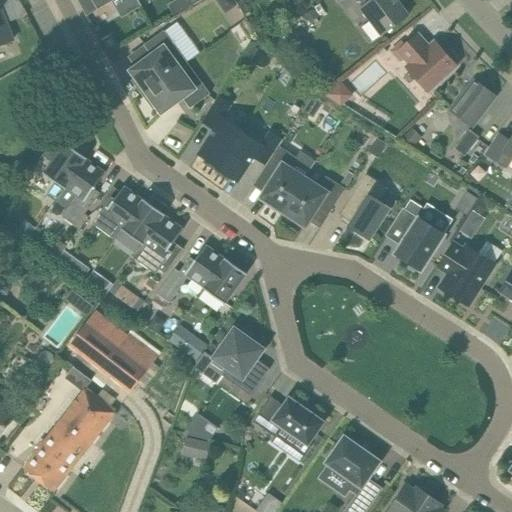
[(113,0),(93,0),(99,9),(113,0)]
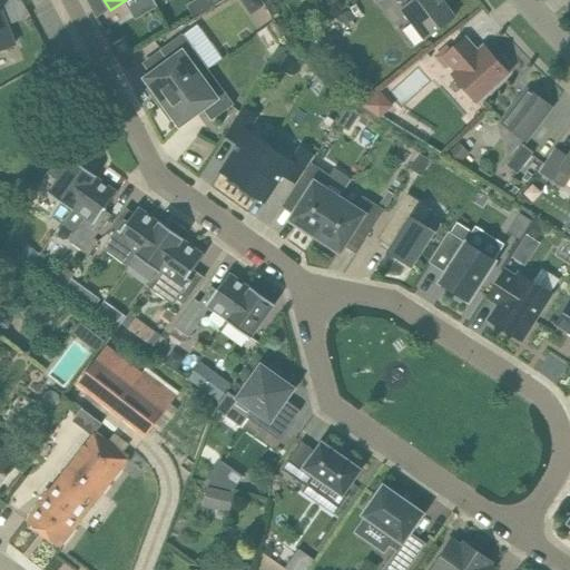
[(212,2),(209,0),(189,0),(186,2),(193,15),(212,2)]
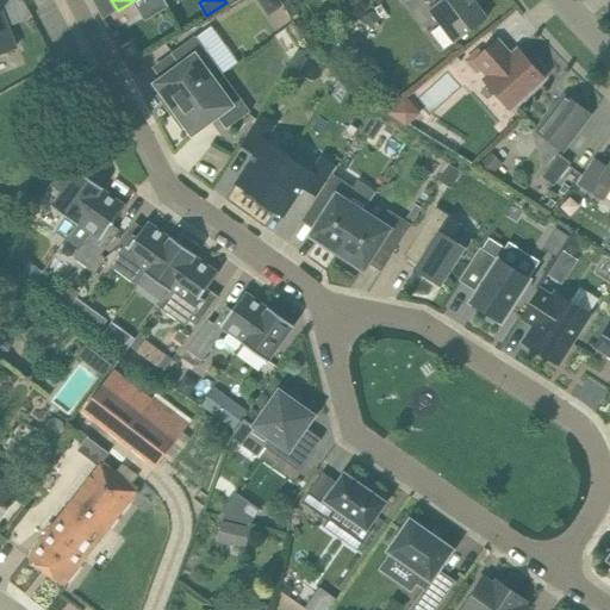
[(430,0),(436,7),(431,10),(455,42),(487,17),(474,0),(430,0)]
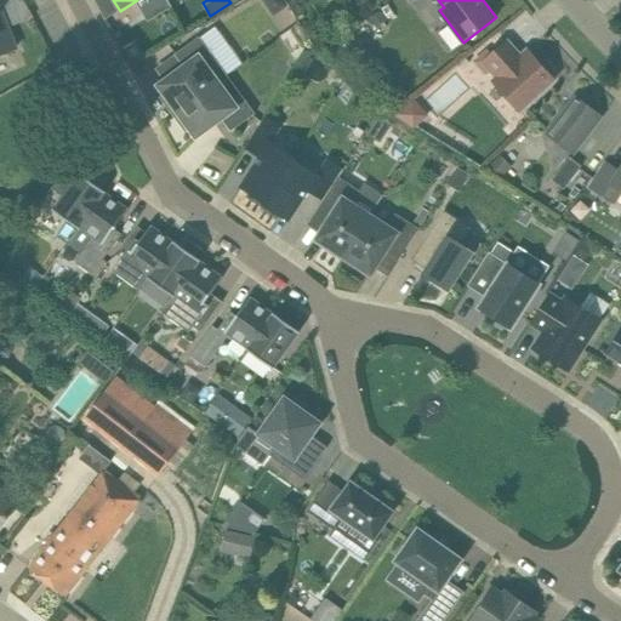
[(375,27),(387,18),(381,9),(369,17),(375,27)]
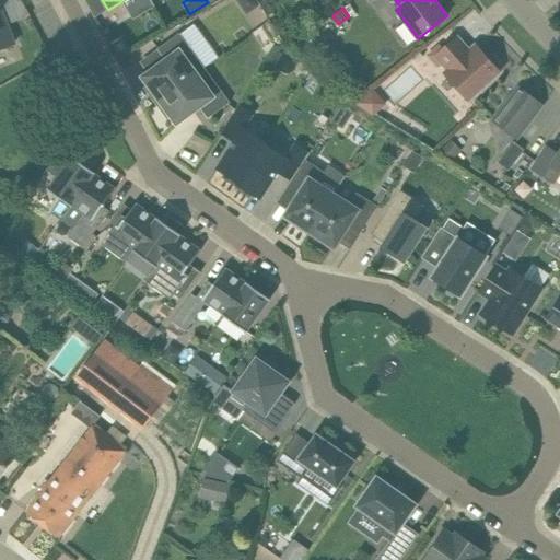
[(0,50),(15,45),(2,11),(0,11),(0,50)]
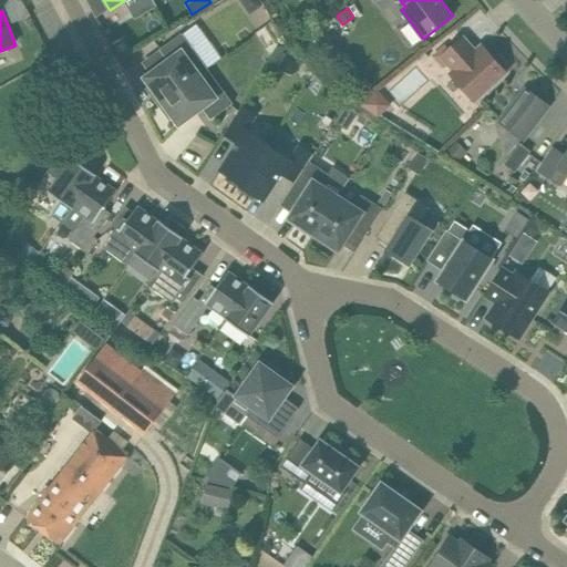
[(147,89),(158,104),(199,74),(208,69),(182,32),(160,49),(168,61),(146,78),(152,85),(147,89)]
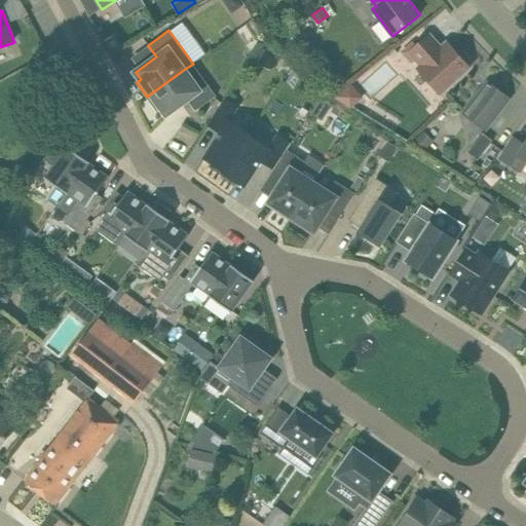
[(445,49),(430,34),(410,52),(421,65),(417,68),(441,94),(471,68),(467,65),(470,63),(470,59),(463,51),(459,51),(457,53),(450,45),(445,49)]
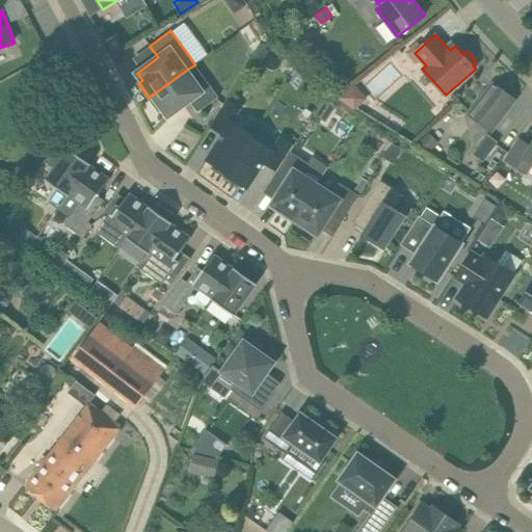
[(270,50),(263,46),(256,57),(263,61),(270,50)]
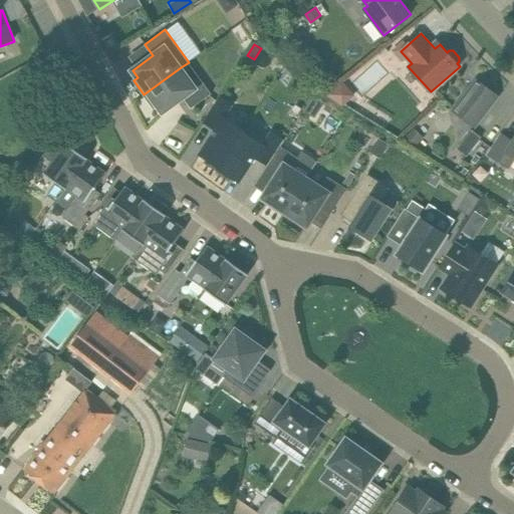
[(181,67),(144,94),(154,108),(158,105),(163,112),(184,96),(192,107),(212,92),(203,81),(196,87),(181,67)]
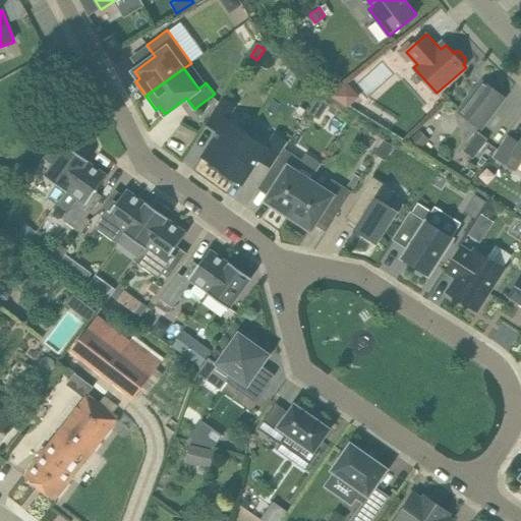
[(505,97),(483,80),(460,112),(481,128),(505,97)]
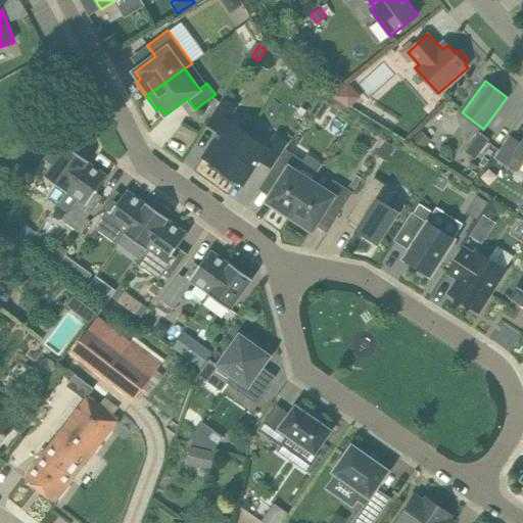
[(308,112),(320,119),(329,103),(318,96),(308,112)]
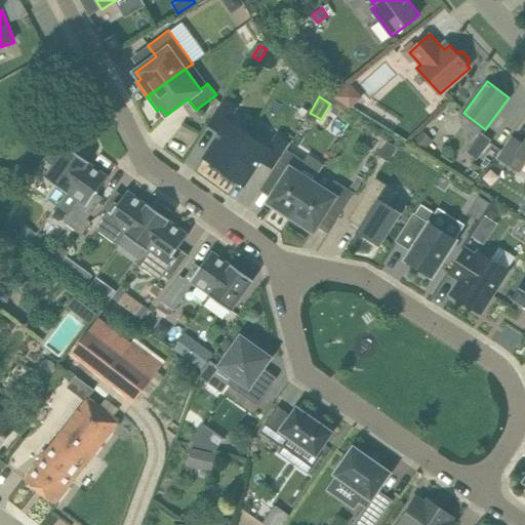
[(208,166),(221,174),(249,132),(229,120),(238,107),(224,97),(207,124),(219,131),(203,157),(211,162),(208,166)]
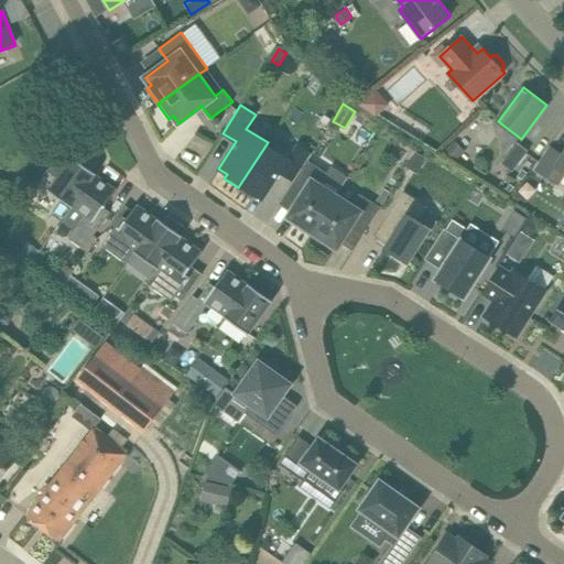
[(455,140),(445,149),(456,160),(466,151),(455,140)]
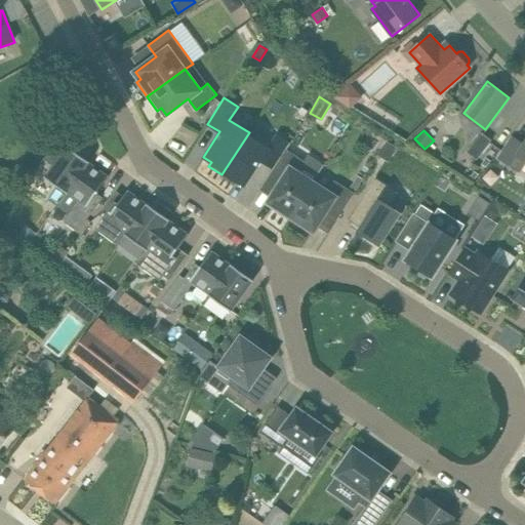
[(261,161),(274,169),(287,150),(286,149),(290,143),(277,134),(269,147),(249,134),(250,133),(249,132),(221,174),(220,175),(235,185),(238,182),(245,186),(261,161)]
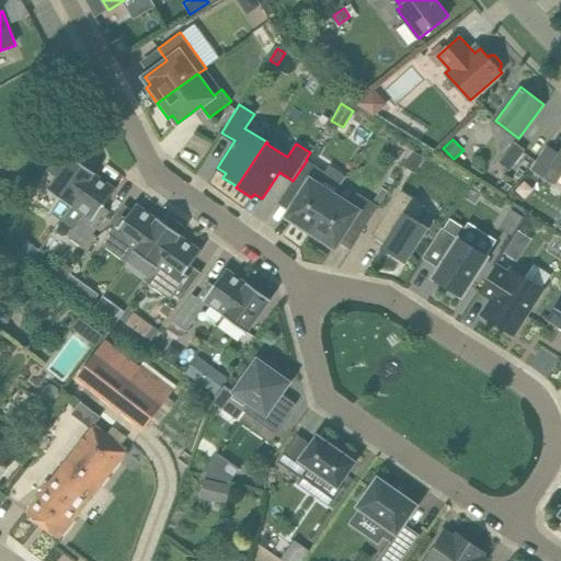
[(510,170),(526,149),(515,141),(499,162),(510,170)]
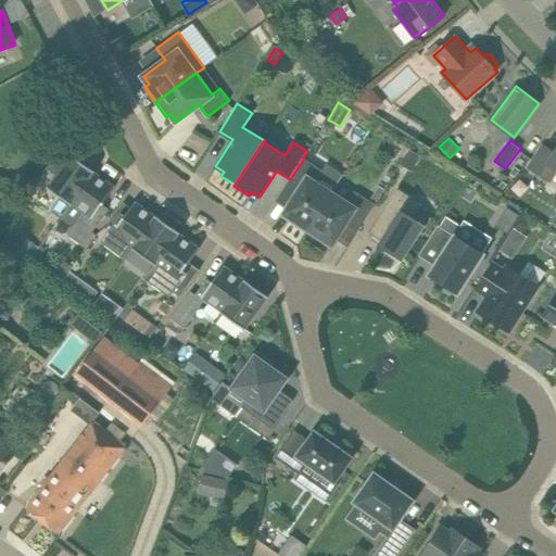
[(555,152),(555,153),(543,144),(529,167),(551,180),(555,171),(555,152)]
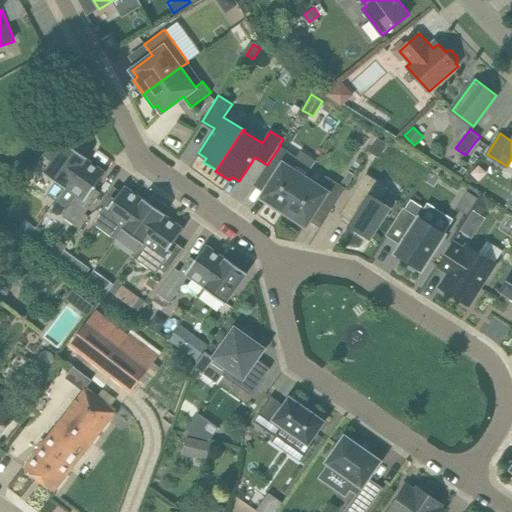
[(66,186),(86,158),(87,157),(66,142),(65,145),(55,138),(44,155),(53,161),(45,173),(65,188),(66,186)]
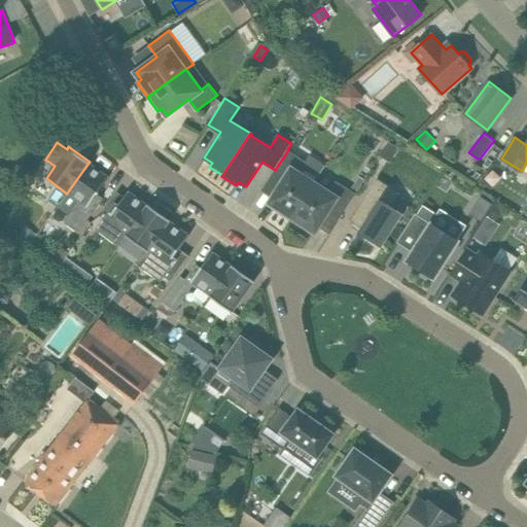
[(389,142),(380,156),(390,163),(399,148),(389,142)]
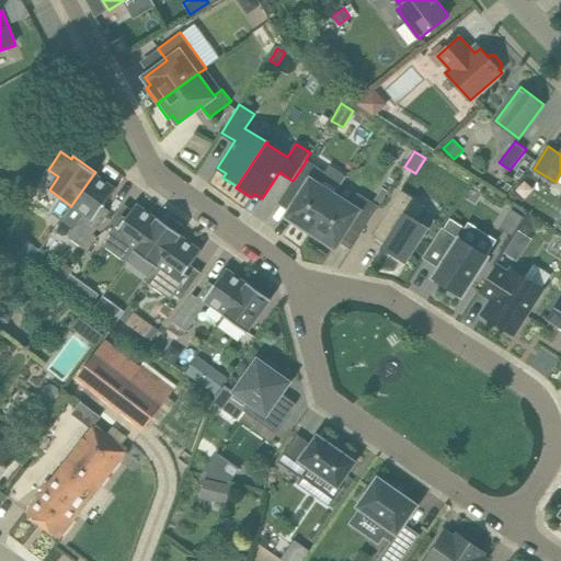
[(310,232),(335,194),(320,184),(327,173),(307,160),(293,181),(288,187),(299,194),(285,216),(310,232)]
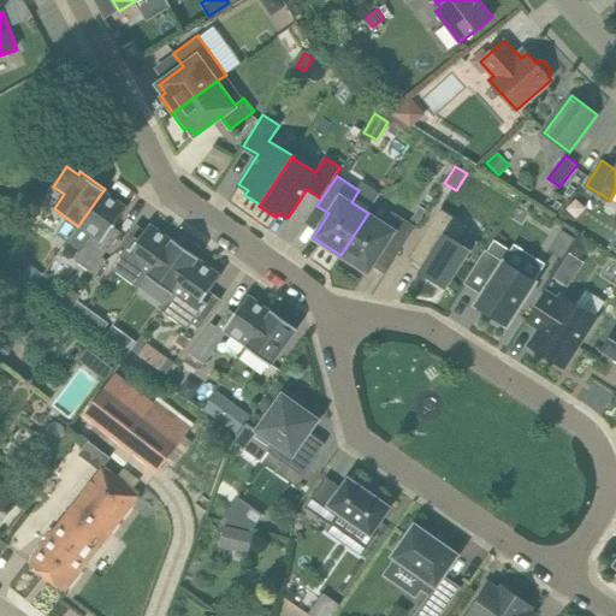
[(572,184),(566,191),(570,196),(576,189),(572,184)]
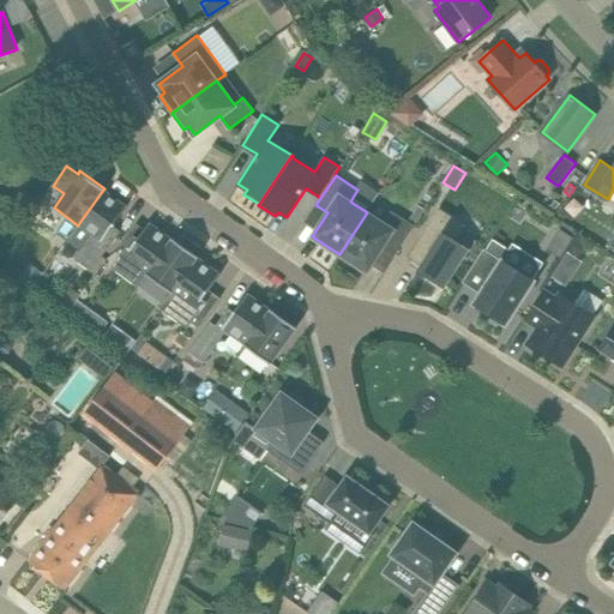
[(103,190),(79,223),(94,234),(74,260),(91,272),(120,230),(113,226),(127,206),(103,190)]
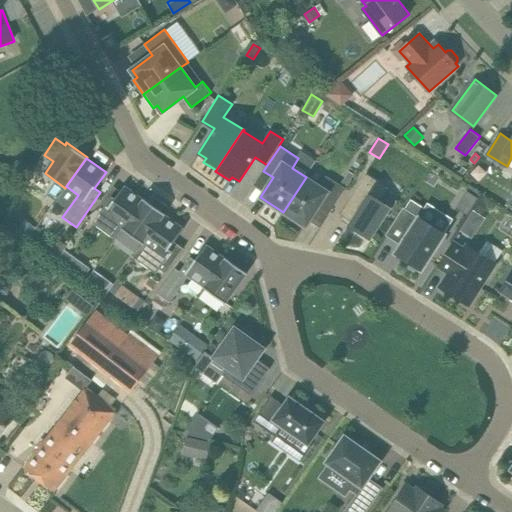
[(345,188),(354,174),(349,171),(340,185),(345,188)]
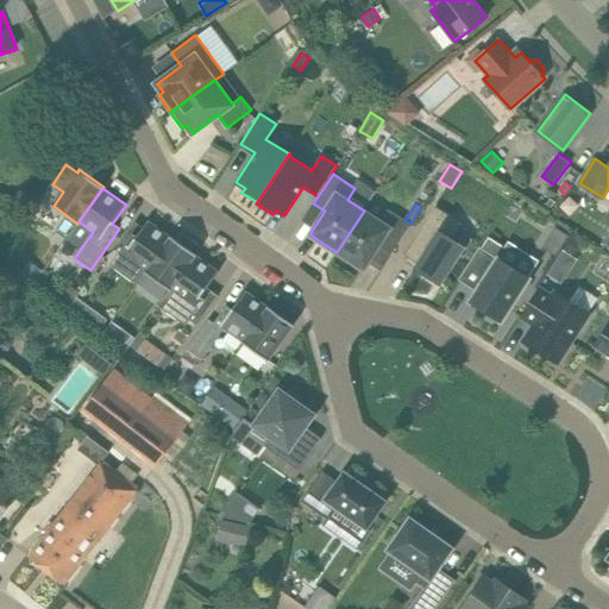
[(435,207),(405,256),(418,264),(414,269),(440,286),(466,246),(452,238),(462,224),(435,207)]
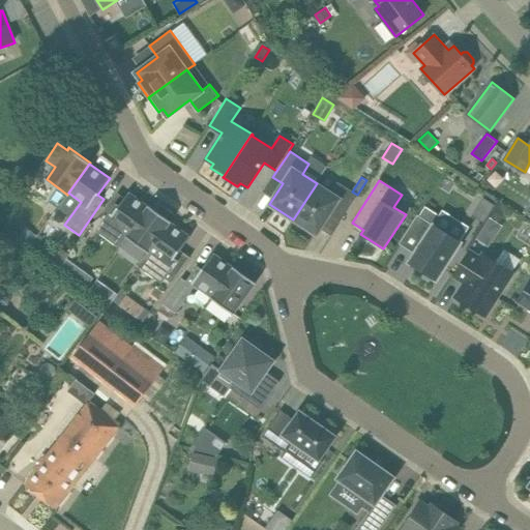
[(331,193),(317,183),(293,219),(317,235),(330,214),(341,221),(357,195),(337,182),(331,193)]
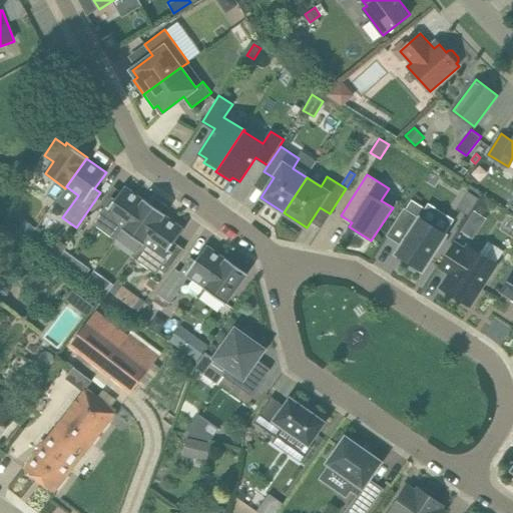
[(123,229),(144,200),(124,186),(121,191),(112,185),(95,209),(104,215),(96,225),(116,239),(123,229)]
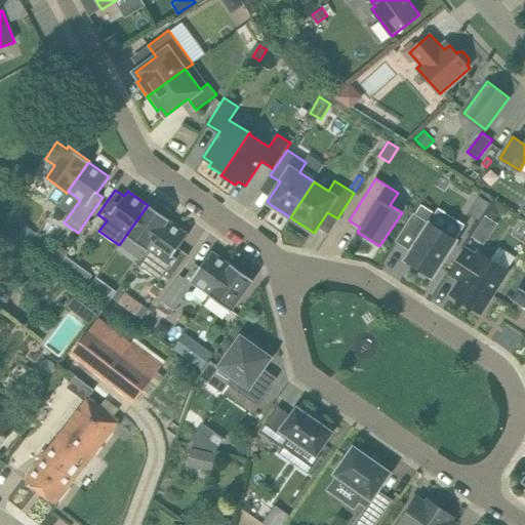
[(477,195),(469,211),(482,217),(490,201),(477,195)]
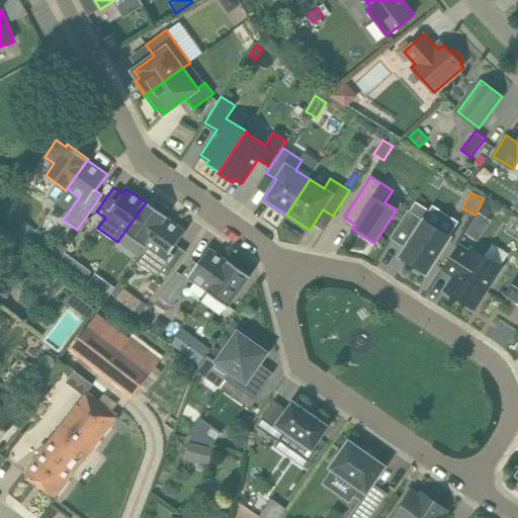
[(145,247),(146,246),(166,218),(167,216),(147,201),(146,202),(124,232),(145,247)]
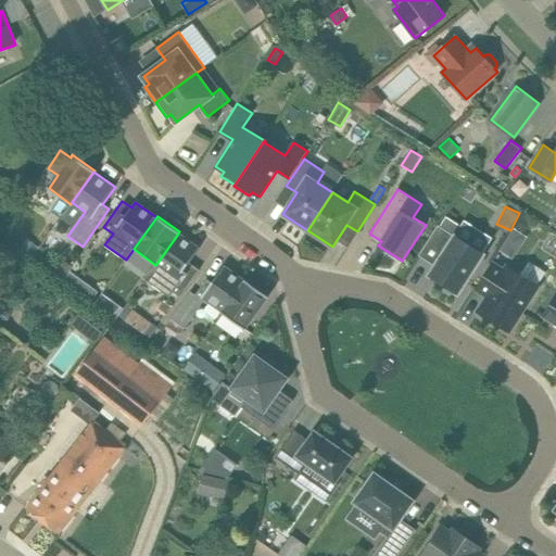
[(443,226),(452,230),(456,223),(447,218),(443,226)]
